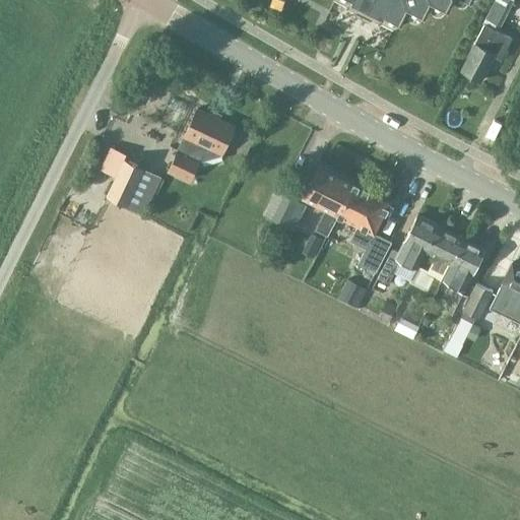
[(334,0),(347,6),(346,8),(347,9),(347,8),(353,11),(355,16),(367,22),(372,20),(378,23),(378,24),(379,24),(380,22),(392,28),(397,27),(399,22),(400,23),(407,8),(424,16),(431,1),(447,9),(451,0),(463,0),(469,3),(470,0),(334,0)]
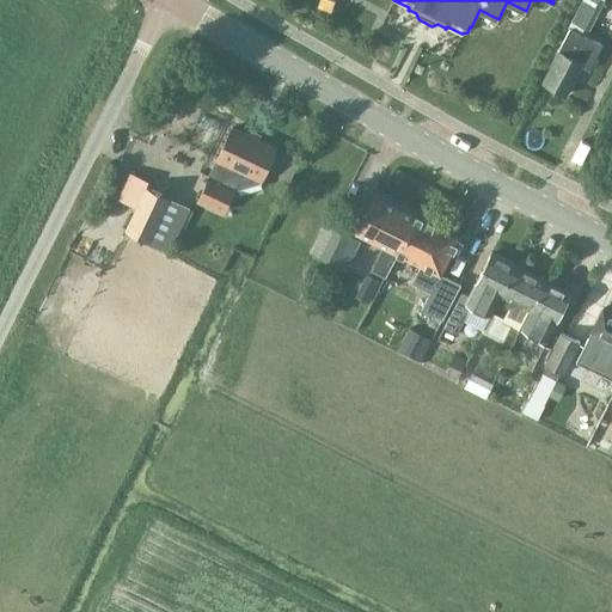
[(581,0),(568,28),(570,29),(542,83),(565,95),(581,65),(589,68),(601,44),(586,37),(603,0),(581,0)]
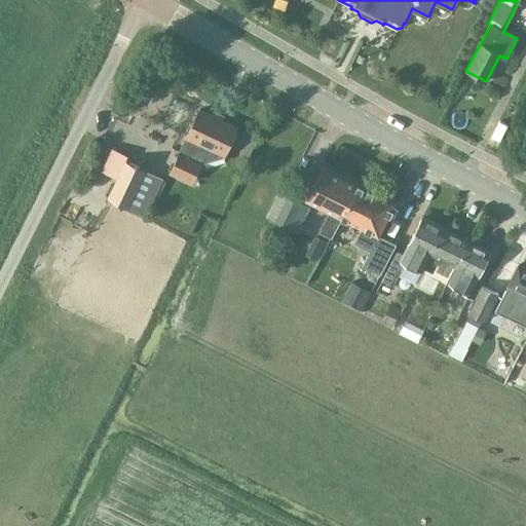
[(125,90),(119,104),(130,110),(137,97),(125,90)]
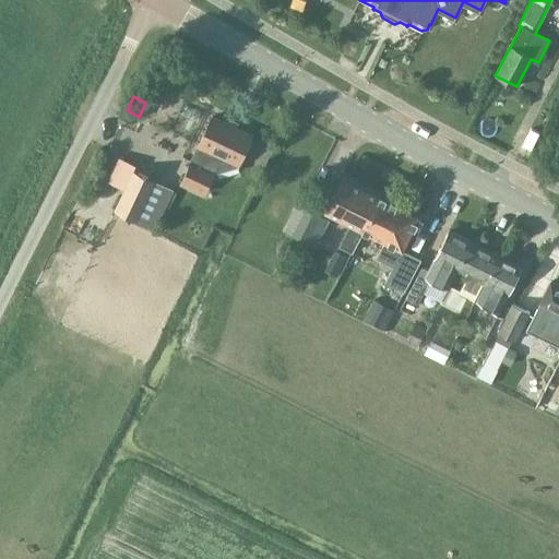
[(204,195),(214,174),(237,166),(251,137),(212,117),(198,147),(191,159),(179,183),(204,195)]
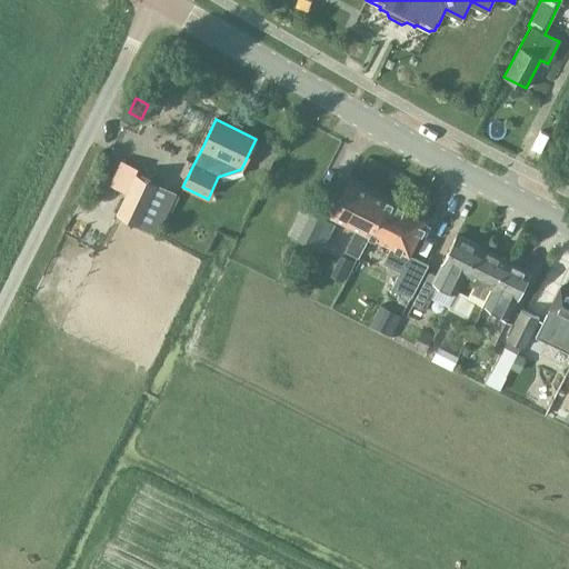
[(135,175),(116,215),(153,233),(166,209),(172,192),(156,185),(135,175)]
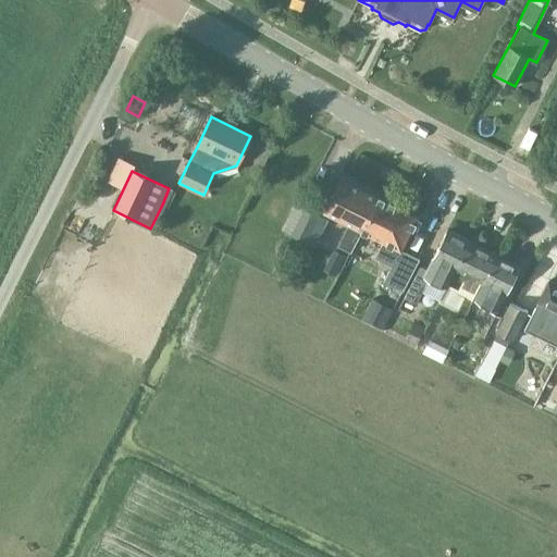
[(351,249),(362,230),(380,195),(344,175),(325,210),(349,223),(339,244),(351,249)]
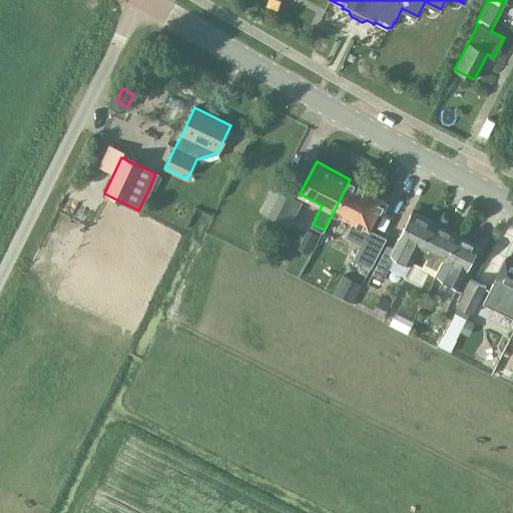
[(386,197),(350,179),(334,211),(353,221),(345,235),(361,243),(353,259),(370,268),(386,237),(369,229),(386,197)]
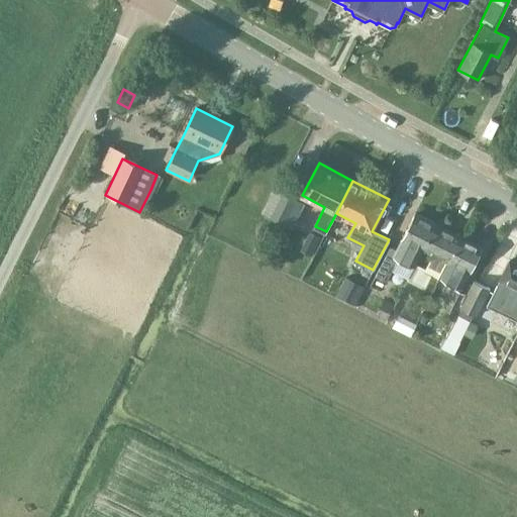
[(288,224),(301,199),(276,186),(263,211),(288,224)]
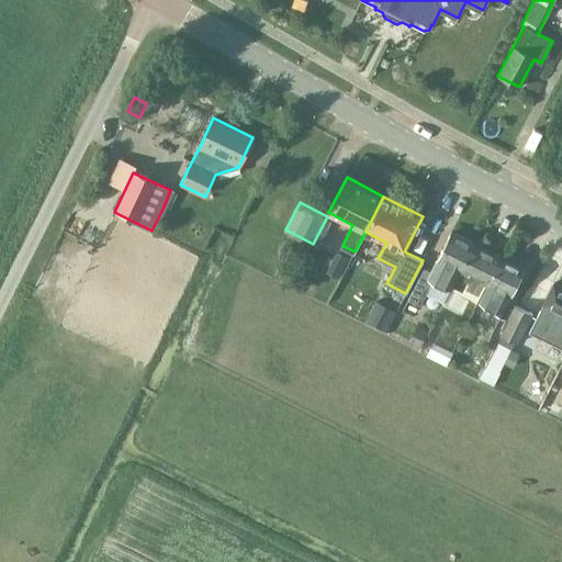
[(423,269),(406,301),(419,306),(431,282),(449,290),(458,272),(473,242),(451,232),(437,260),(435,259),(429,272),(423,269)]
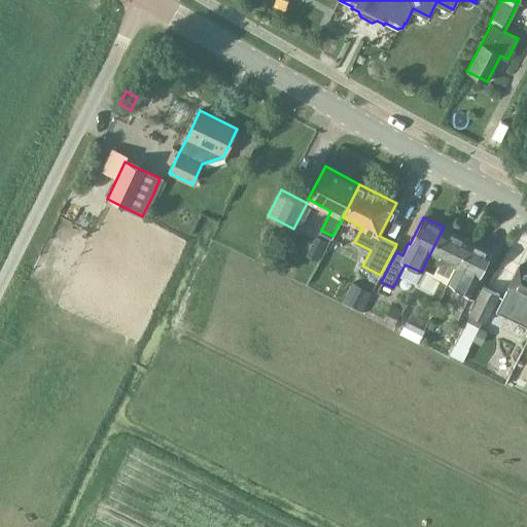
[(421,272),(415,284),(418,286),(432,293),(438,281),(446,284),(447,283),(447,282),(454,268),(468,239),(444,226),(429,255),(441,260),(432,278),(421,272)]
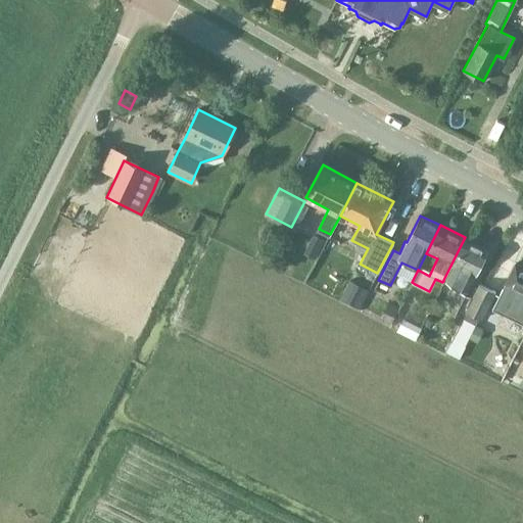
[(443,280),(443,281),(466,291),(471,282),(486,248),(465,237),(450,266),(443,280)]
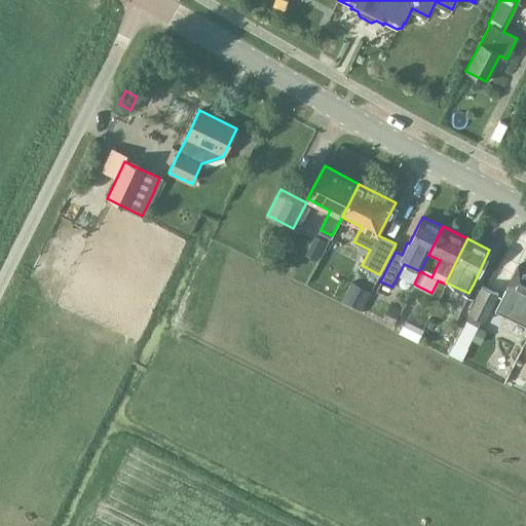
[(501,296),(494,312),(525,328),(525,268),(517,264),(501,296)]
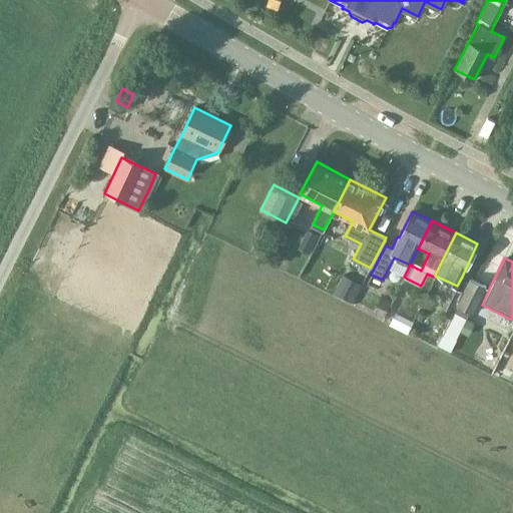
[(339,278),(331,293),(349,302),(356,287),(339,278)]
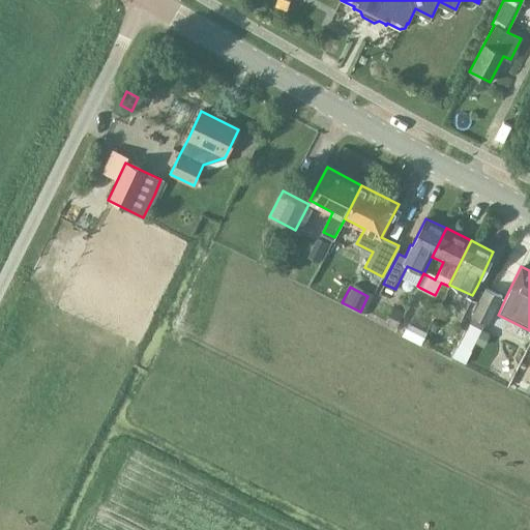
[(484,288),(478,301),(471,316),(484,323),(489,325),(502,297),(484,288)]
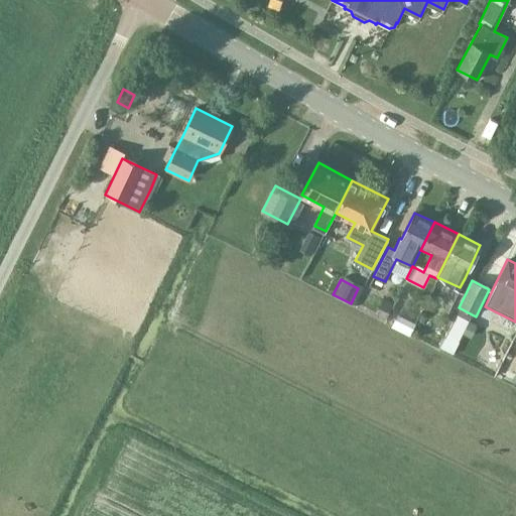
[(436,313),(452,320),(454,315),(459,307),(466,293),(450,286),(436,313)]
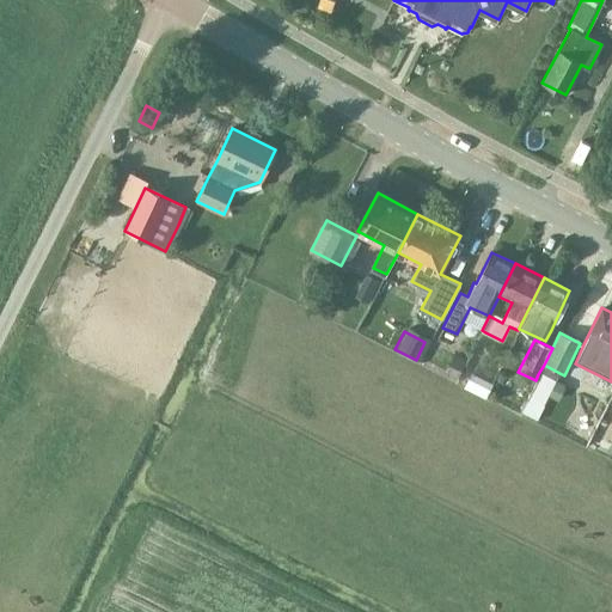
[(454,353),(446,371),(458,377),(466,359),(454,353)]
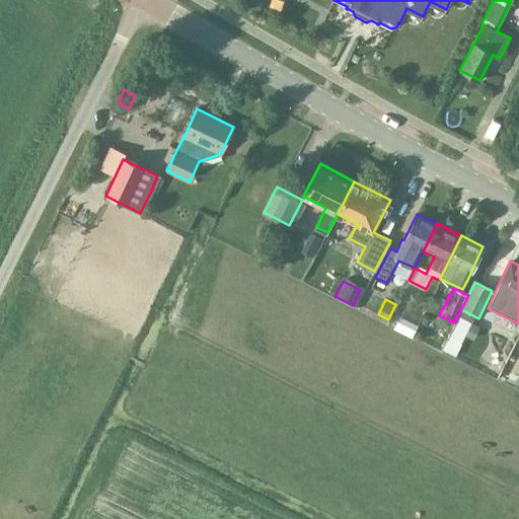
[(447,338),(460,344),(470,324),(474,316),(461,309),(456,317),(454,322),(447,338)]
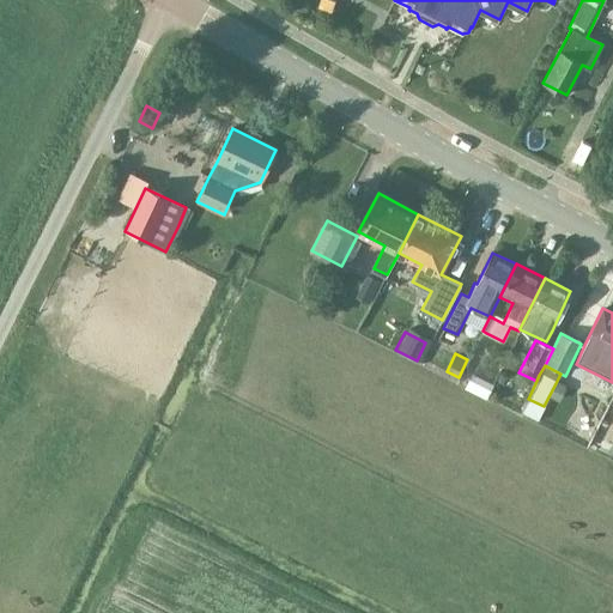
[(493,384),(471,372),(468,377),(465,387),(486,399),(491,389),(493,384)]
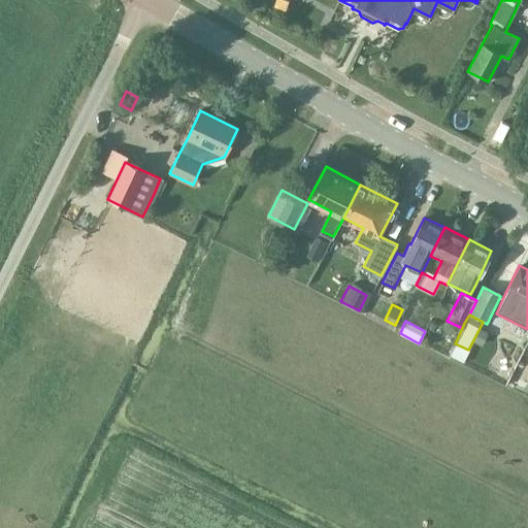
[(479,330),(471,342),(479,345),(485,333),(479,330)]
